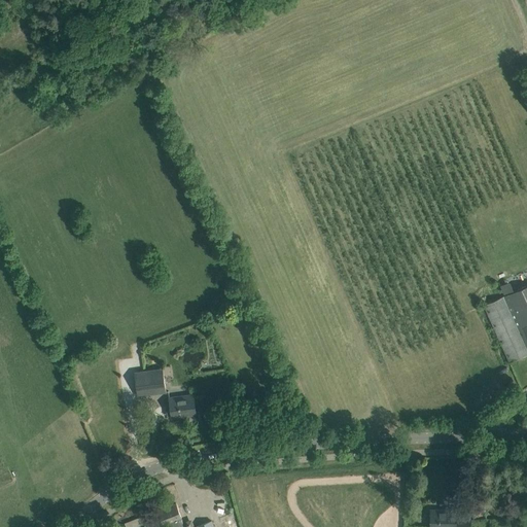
[(501,285),(505,294),(517,290),(513,281),(501,285)]
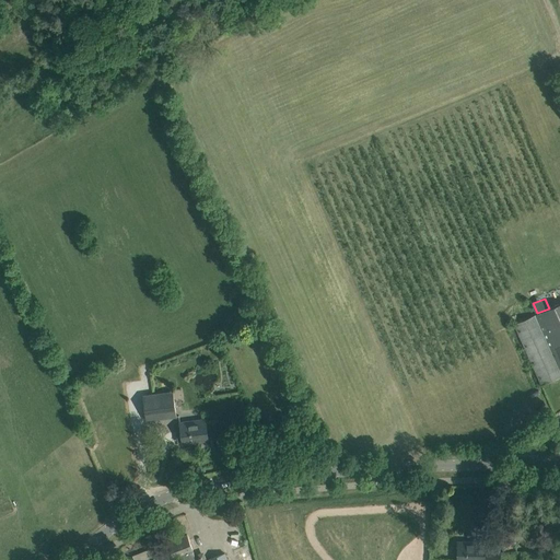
[(559,303),(514,324),(541,385),(559,376),(559,303)]
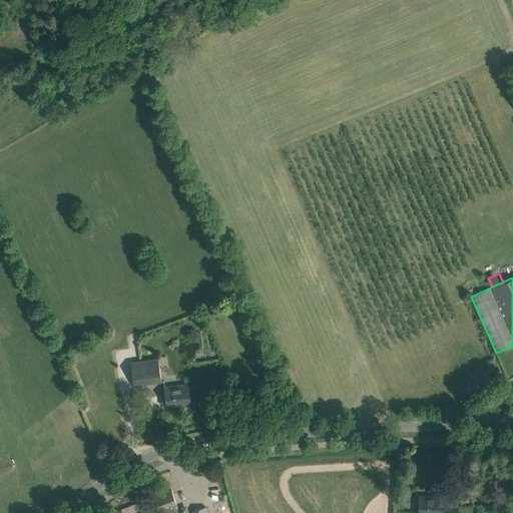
[(158,359),(131,363),(134,385),(162,381),(158,359)]
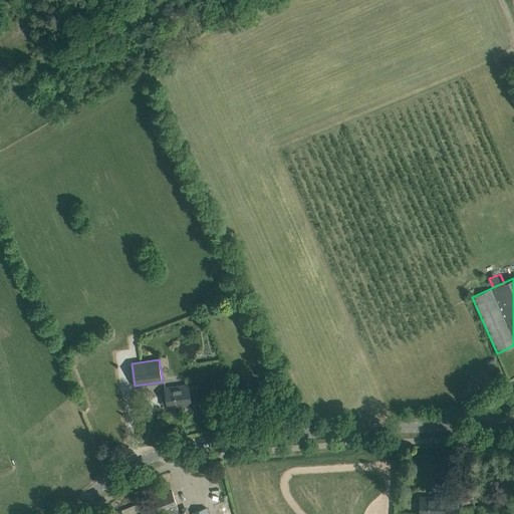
[(168,406),(168,407),(169,407),(169,405),(183,403),(183,405),(191,404),(189,383),(166,387),(167,394),(162,394),(163,406),(168,406)]
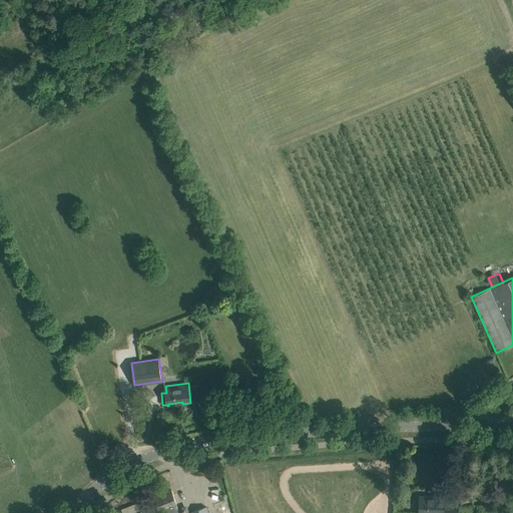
[(207,512),(205,507),(189,512),(185,512),(184,510),(179,512),(176,504),(171,490),(155,496),(160,510),(169,507),(171,512),(207,512)]
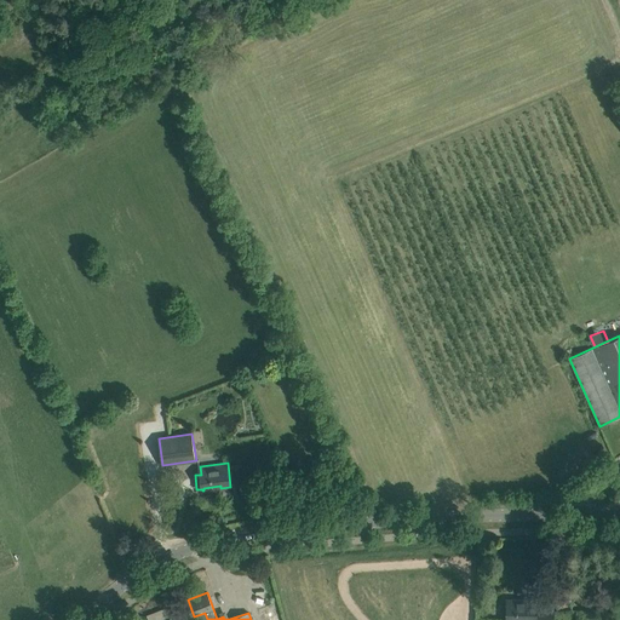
[(552,619),(554,602),(537,602),(537,601),(524,601),(524,602),(518,602),(518,600),(507,600),(506,619),(552,619)]
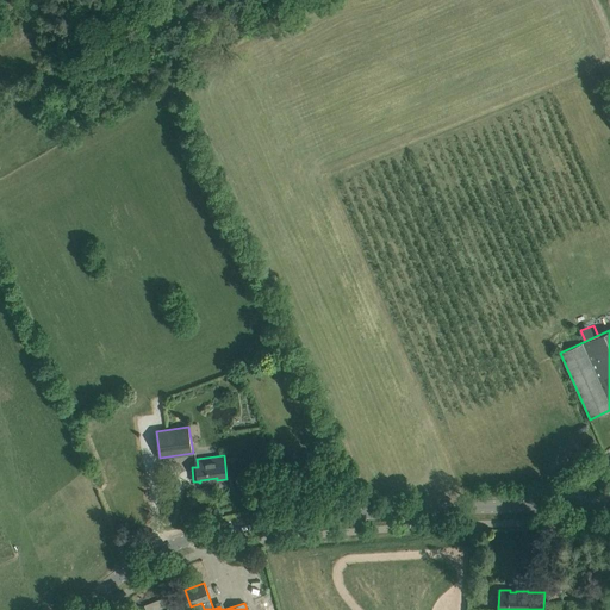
[(162,598),(144,605),(145,609),(156,609),(165,607),(162,598)]
